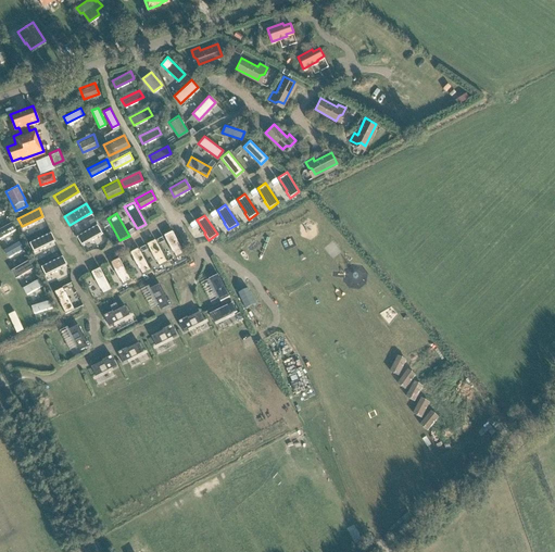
[(16,228),(13,221),(0,227),(0,237),(16,228)]
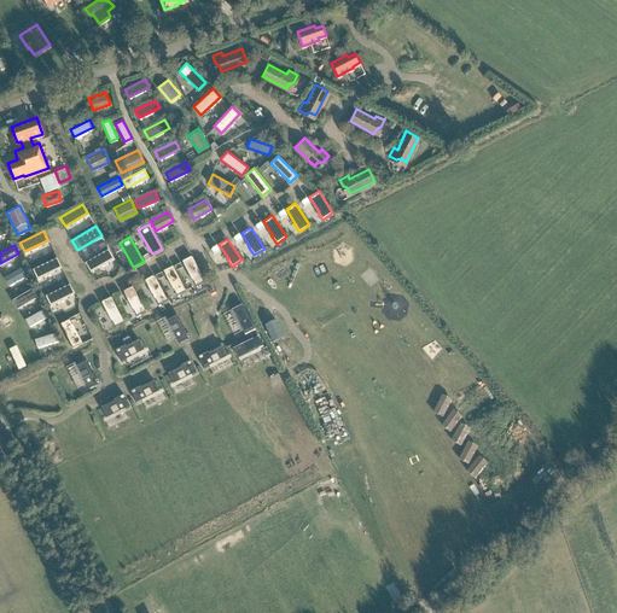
[(89,270),(112,257),(108,249),(85,262),(89,270)]
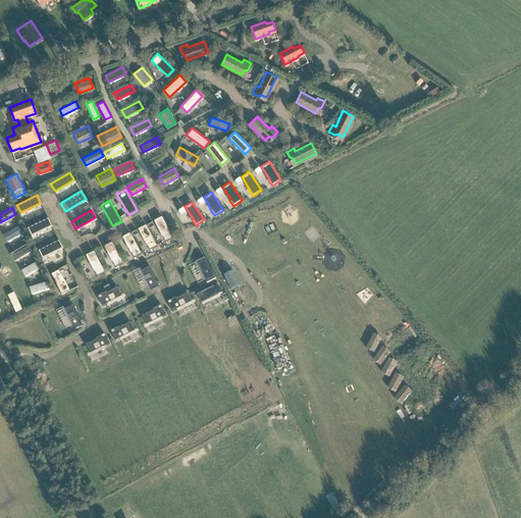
[(161,215),(154,219),(162,236),(163,236),(165,240),(172,236),(161,215)]
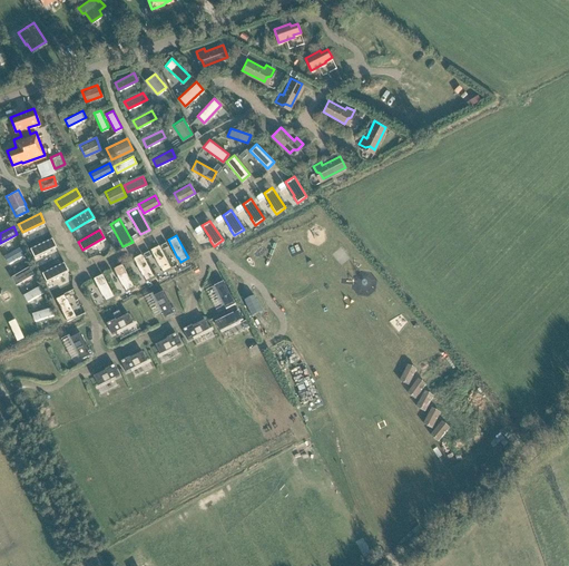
[(56,245),(51,237),(29,247),(33,256),(56,245)]
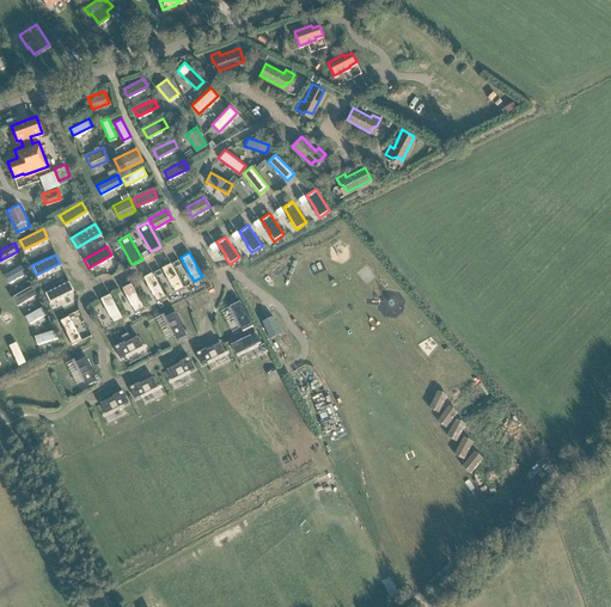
[(26,270),(20,262),(4,275),(10,282),(26,270)]
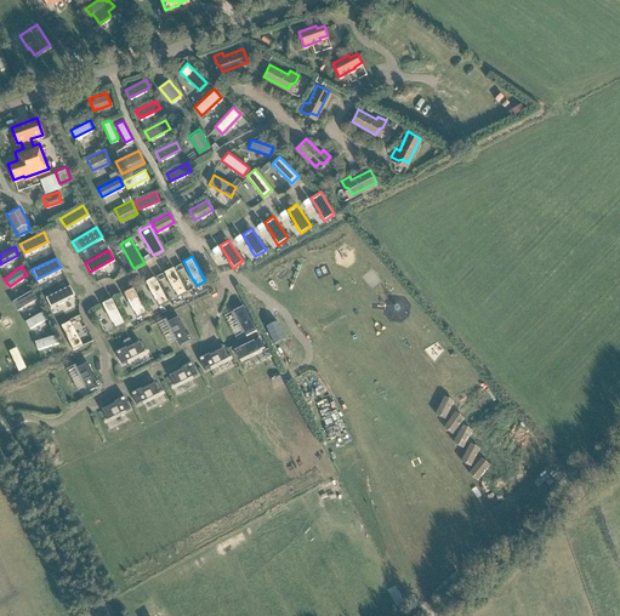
[(172,266),(164,271),(174,290),(175,290),(177,295),(186,291),(172,266)]
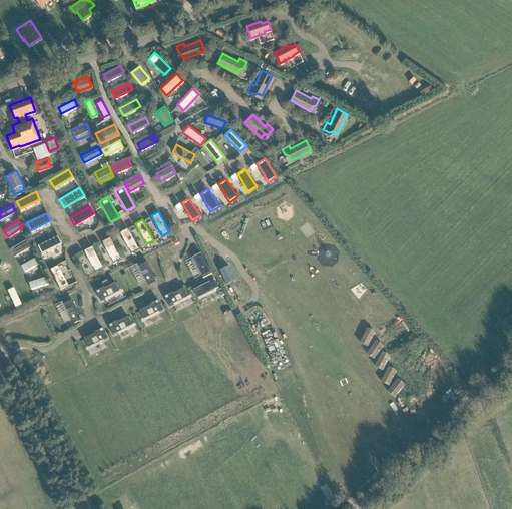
[(131,251),(137,247),(127,227),(119,231),(128,247),(129,247),(131,251)]
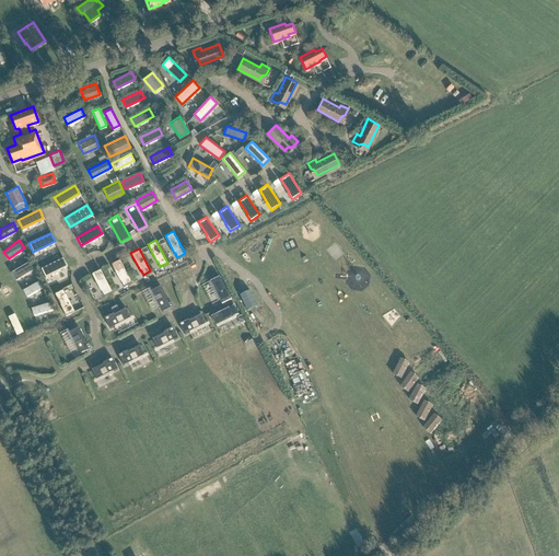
[(66,266),(61,257),(41,267),(45,276),(66,266)]
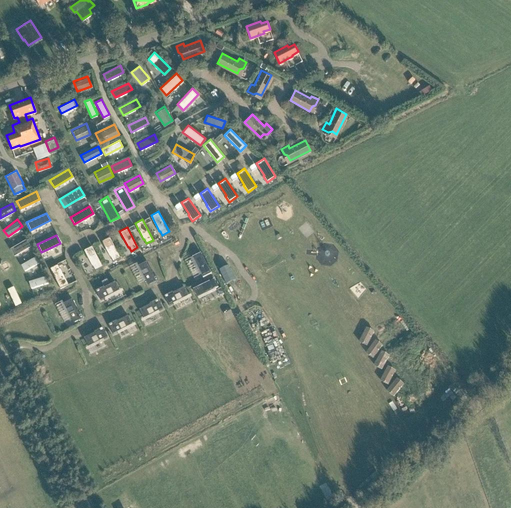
[(112,260),(119,256),(109,236),(101,240),(110,257),(110,256),(112,260)]
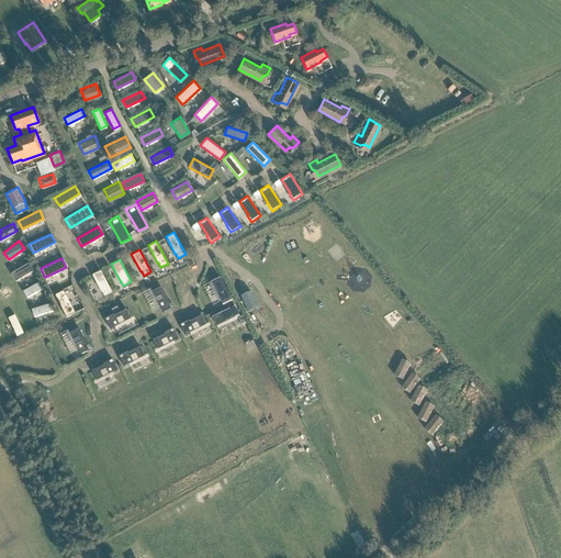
[(33,269),(29,261),(12,271),(15,278),(33,269)]
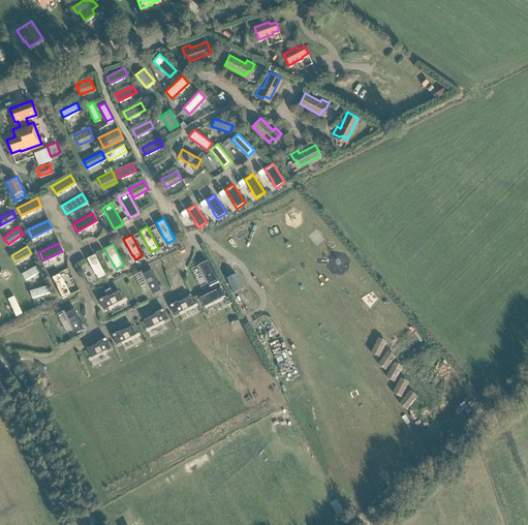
[(97,278),(105,274),(94,253),(86,257),(94,275),(95,274),(97,278)]
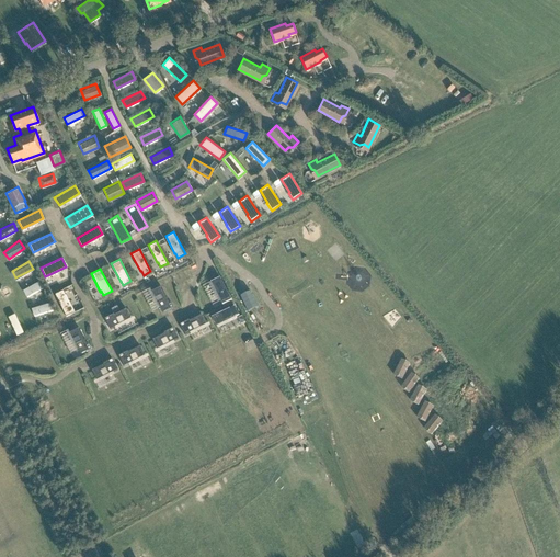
[(65,273),(48,280),(50,286),(68,280),(65,273)]
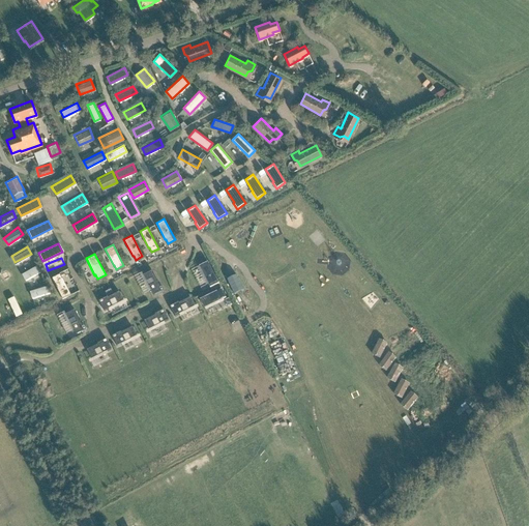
[(218,282),(207,260),(199,264),(209,286),(218,282)]
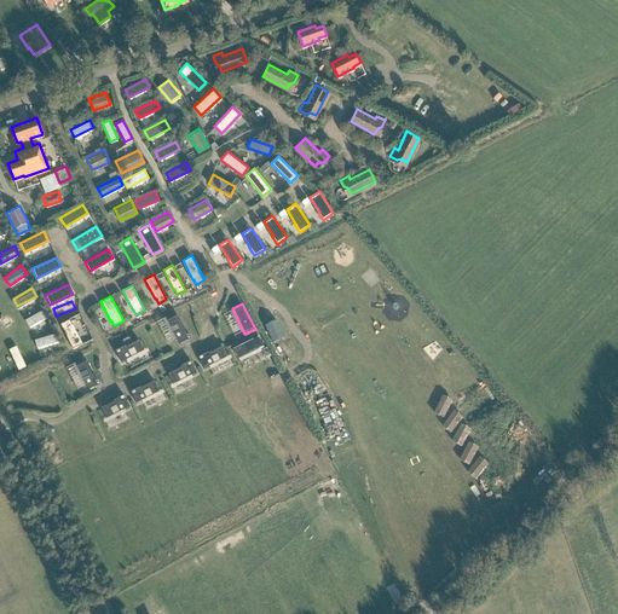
[(45,317),(41,308),(23,318),(26,325),(45,317)]
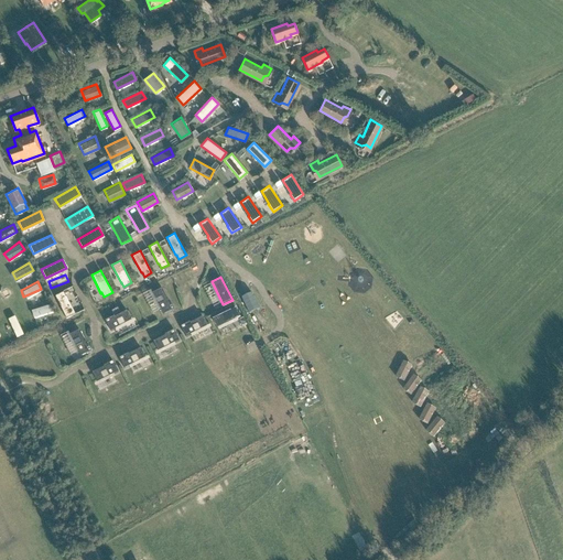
[(84,308),(72,284),(62,289),(65,295),(74,312),(84,308)]
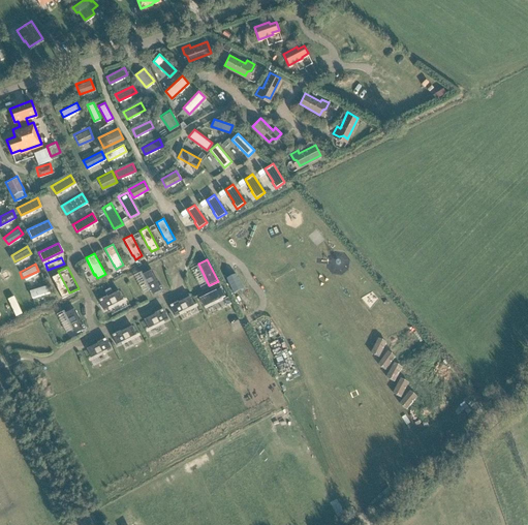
[(157,279),(151,269),(143,273),(153,292),(162,287),(157,279)]
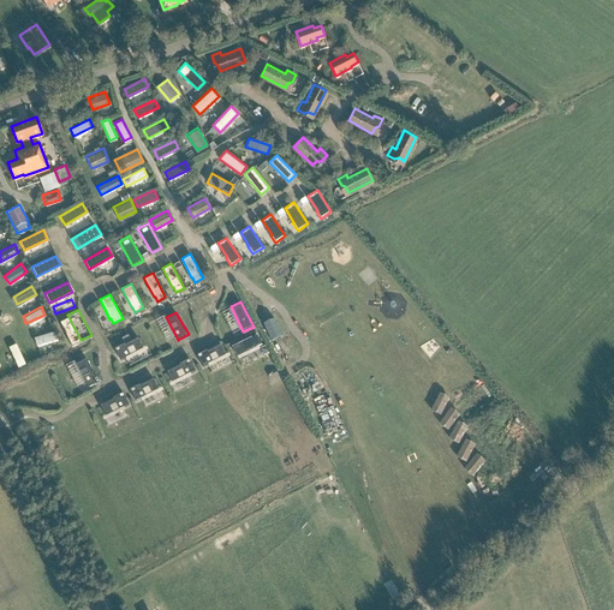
[(272,340),(282,334),(274,317),(263,322),(272,340)]
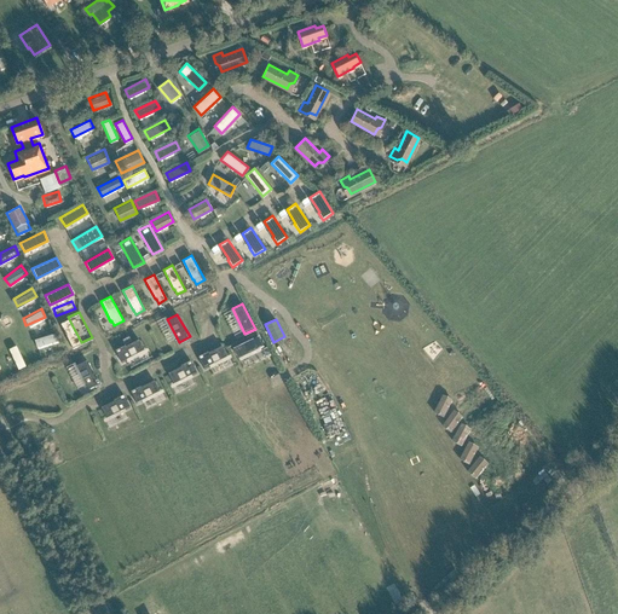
[(57,340),(56,332),(34,339),(35,347),(57,340)]
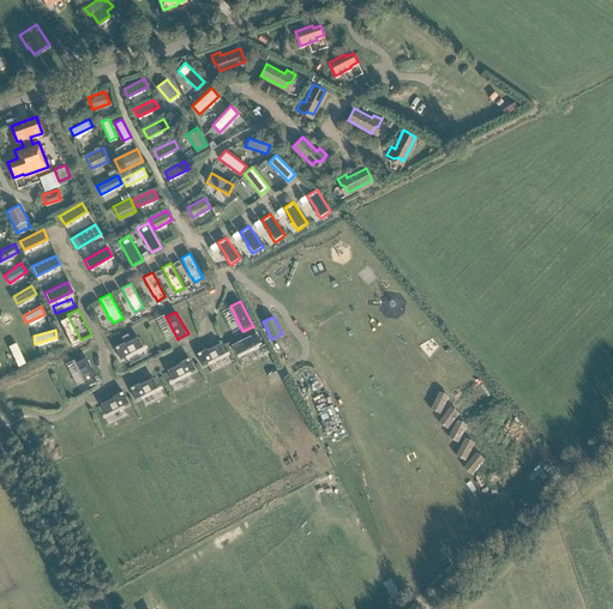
[(235,355),(262,343),(256,332),(230,344),(235,355)]
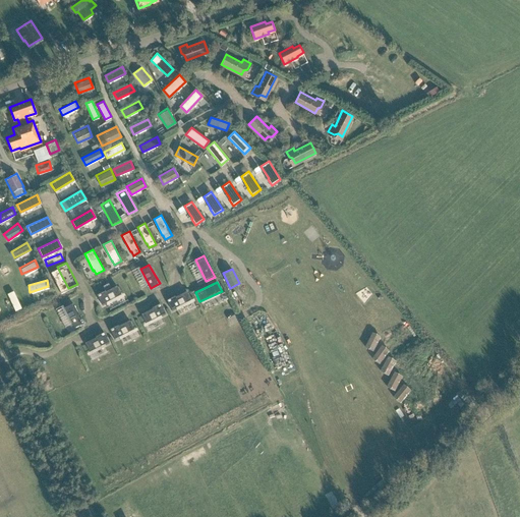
[(101,303),(120,294),(116,285),(105,291),(105,290),(97,294),(101,303)]
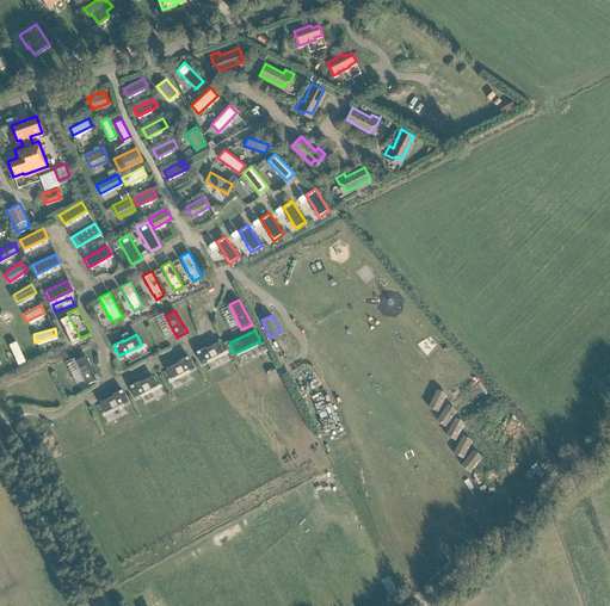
[(16,341),(10,345),(18,363),(25,359),(16,341)]
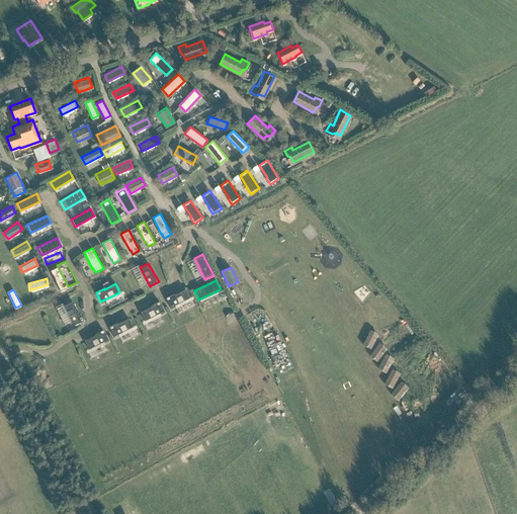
[(170,308),(189,297),(185,289),(174,294),(174,293),(166,298),(170,308)]
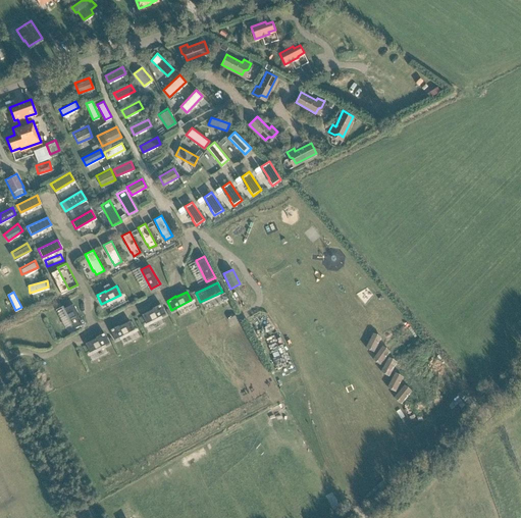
[(72,304),(63,308),(73,327),(84,322),(80,314),(79,315),(72,304)]
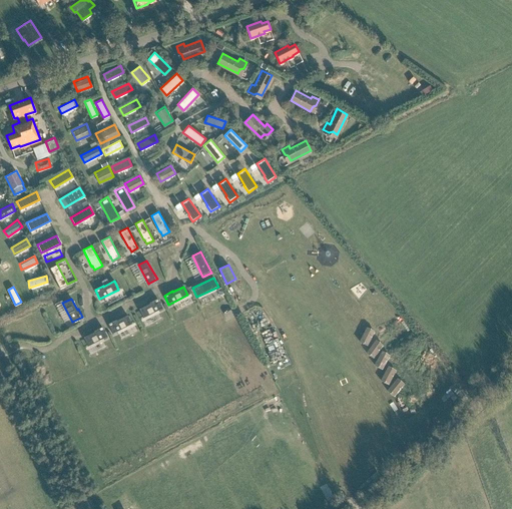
[(143,318),(162,308),(157,299),(149,303),(150,304),(139,309),(143,318)]
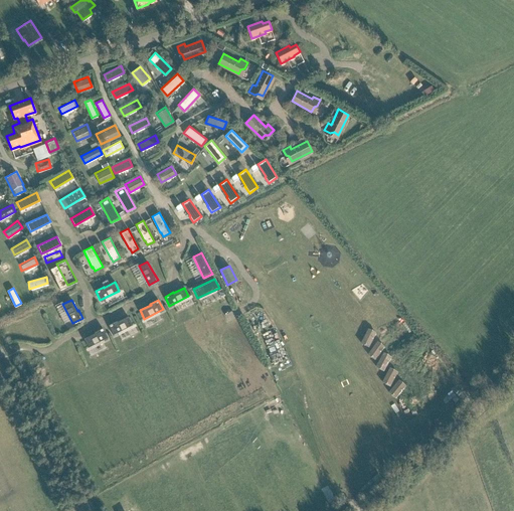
[(113,334),(132,325),(128,316),(117,322),(117,321),(108,325),(113,334)]
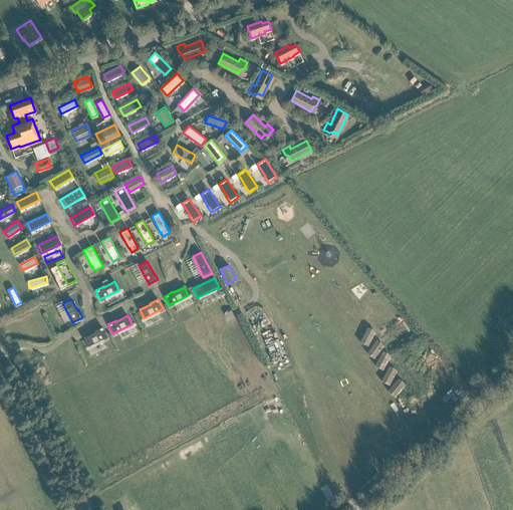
[(87,346),(106,336),(102,327),(93,331),(94,332),(83,338),(87,346)]
